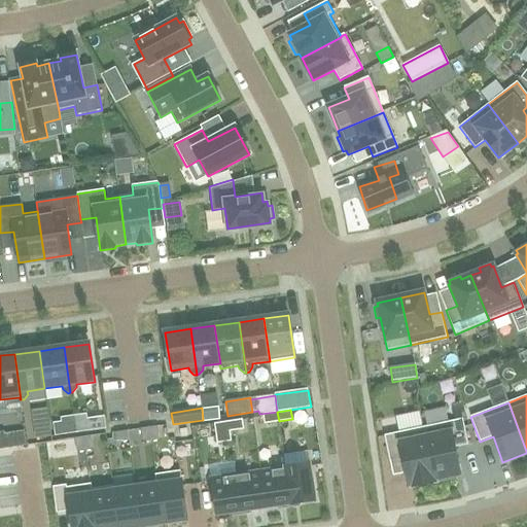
[(273,413),(264,414),(265,424),(279,421),(277,412),(273,413)]
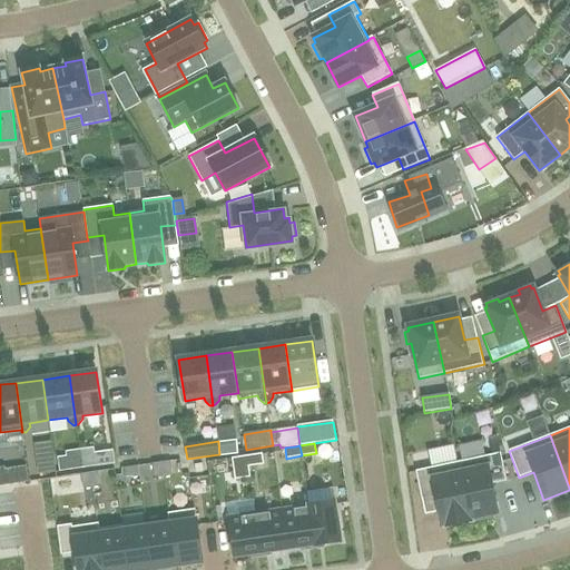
[(80,455),(82,469),(115,464),(112,451),(80,455)]
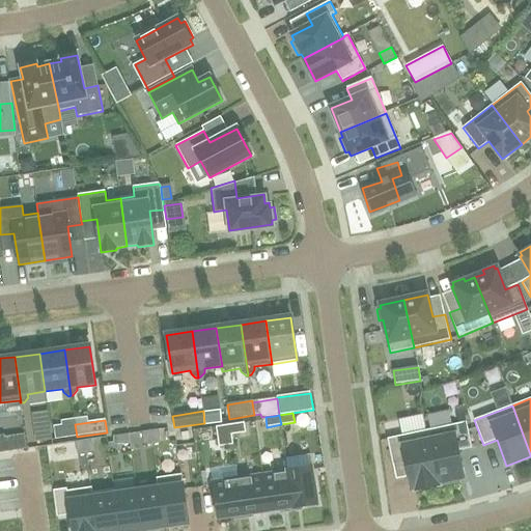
[(465,478),(458,451),(472,448),(467,422),(426,430),(438,484),(439,484),(443,483),(443,486),(459,483),(458,480),(465,478)]
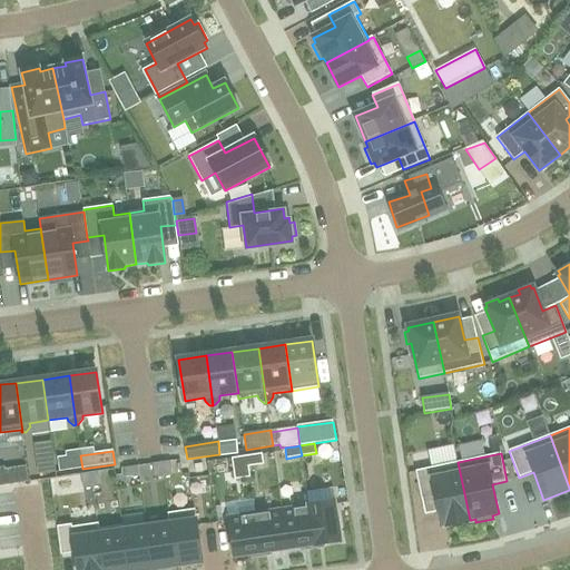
[(247,457),(248,467),(264,464),(262,454),(247,457)]
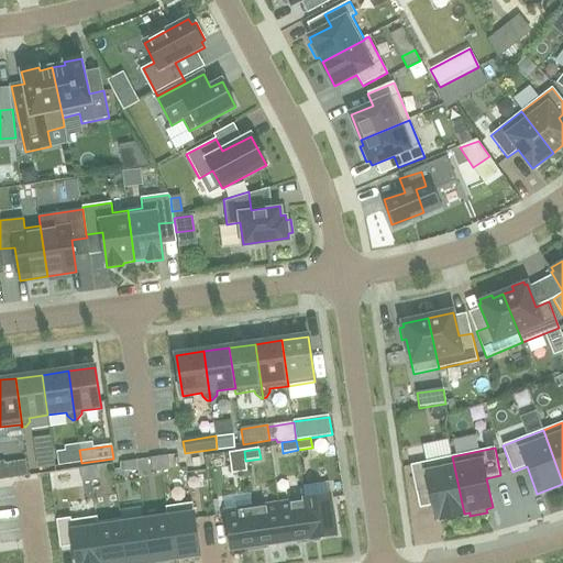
[(81,463),(79,450),(57,453),(59,466),(81,463)]
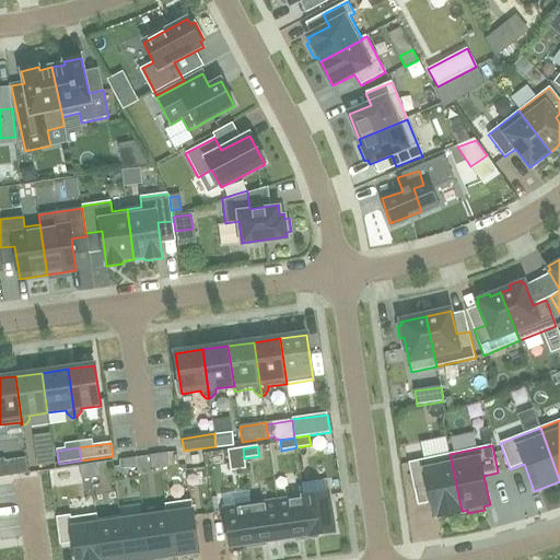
[(243,448),(229,451),(231,470),(245,468),(244,458),(243,448)]
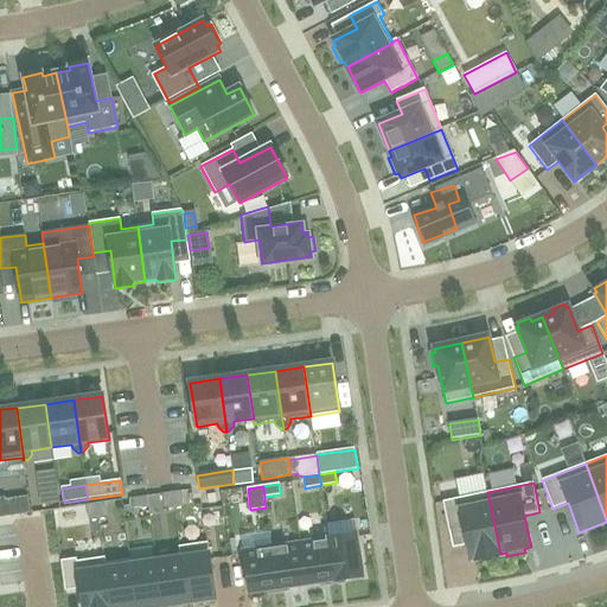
[(176,492),(172,493),(174,508),(184,506),(181,492),(176,492)]
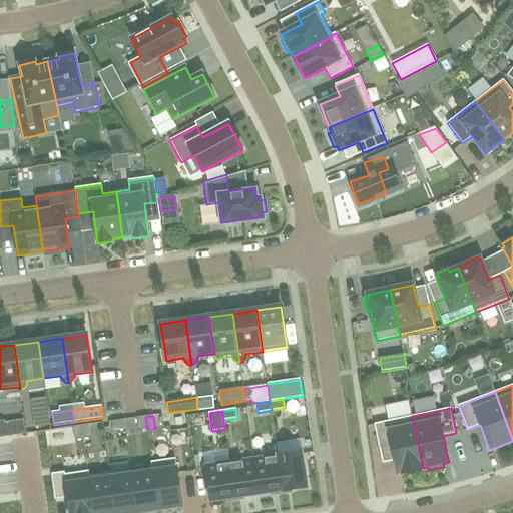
[(392,447),(395,461),(397,473),(401,472),(402,475),(424,470),(424,468),(423,468),(412,416),(374,424),(380,450),(392,447)]
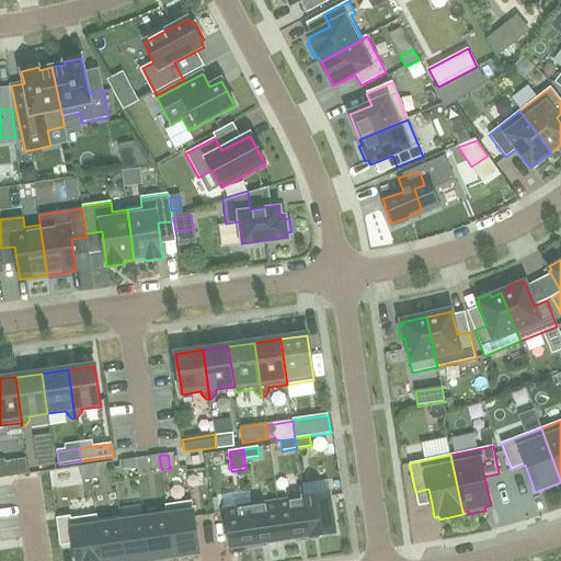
[(159,456),(150,457),(152,470),(161,469),(159,456)]
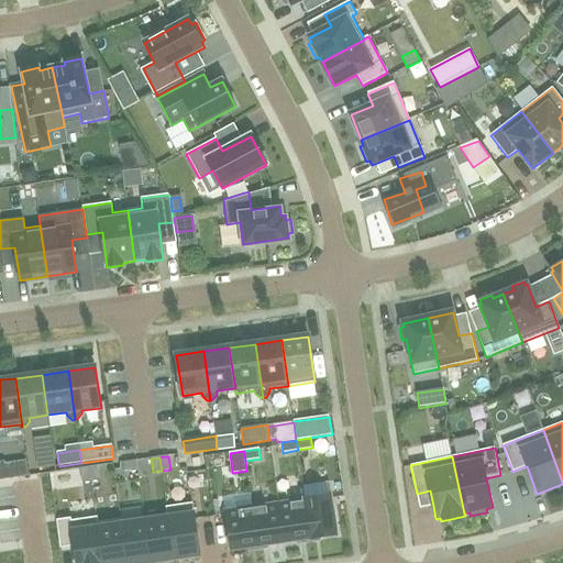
[(0,479),(29,476),(26,460),(6,463),(4,461),(0,461),(0,479)]
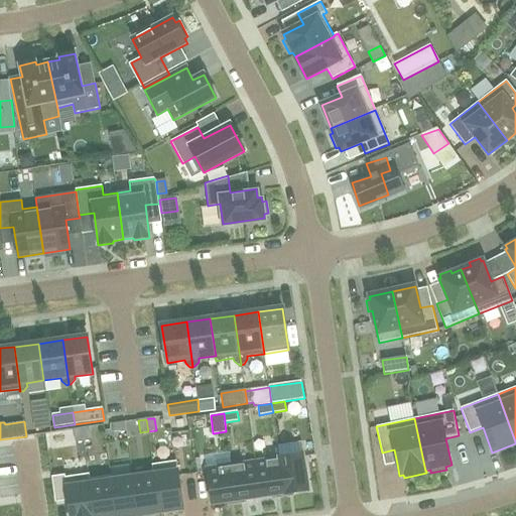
[(125,422),(113,424),(114,432),(126,430),(125,422)]
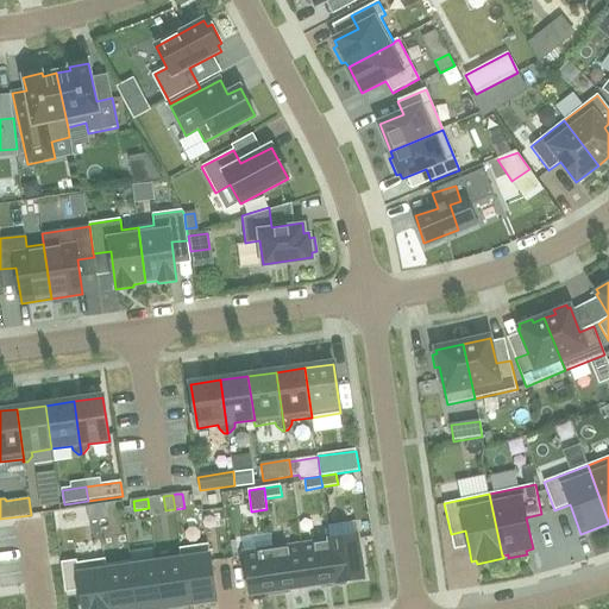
[(106,504),(96,506),(99,520),(108,519),(106,504)]
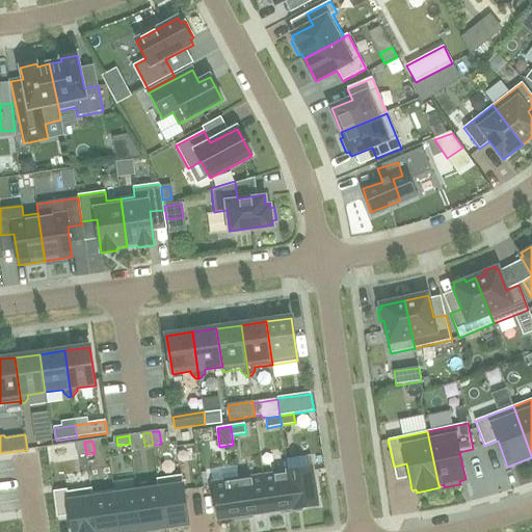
[(84,442),(76,443),(78,455),(86,454),(84,442)]
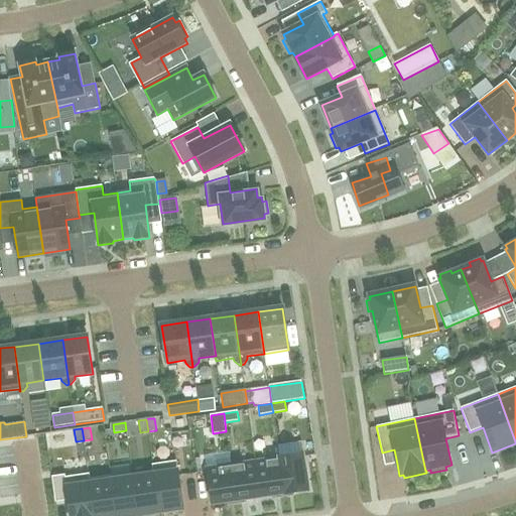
[(309,492),(303,455),(278,458),(283,495),(284,495),(309,492)]
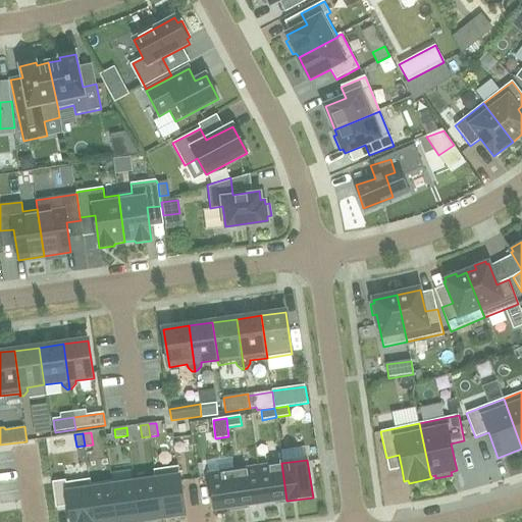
[(286,501),(281,463),(257,467),(263,504),(286,501)]
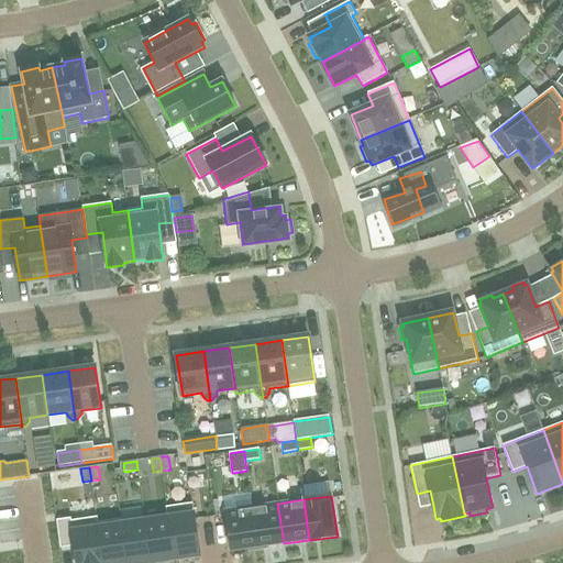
[(284,543),(277,504),(252,507),(257,548),(284,543)]
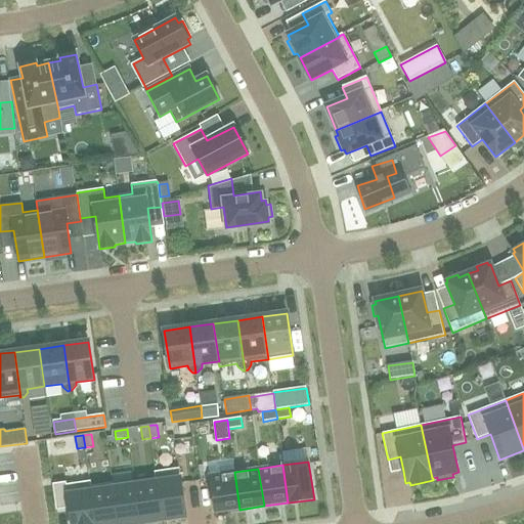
[(210,476),(215,513),(239,510),(234,472),(210,476)]
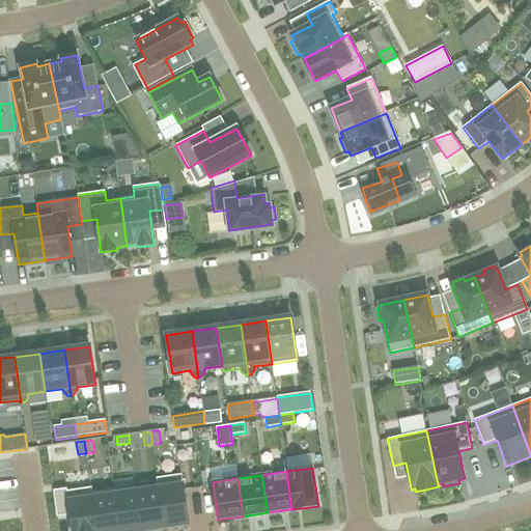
[(183,482),(158,485),(159,496),(160,496),(164,527),(189,524),(183,482)]
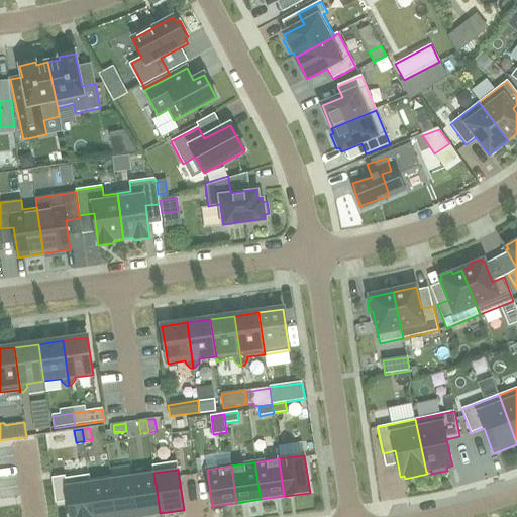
[(66,476),(52,478),(56,504),(68,502),(70,516),(94,516),(90,487),(91,487),(89,475),(66,479),(66,476)]
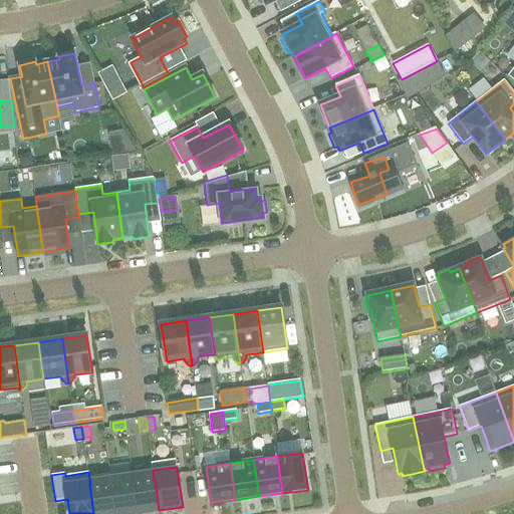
[(154,480),(134,483),(138,513),(159,510),(155,480),(154,480)]
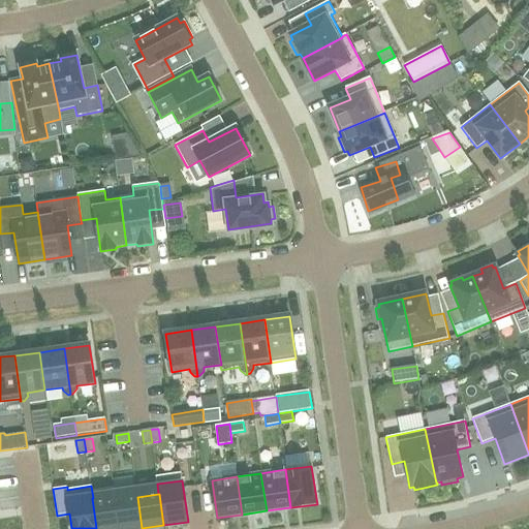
[(93,498),(92,498),(96,528),(119,528),(115,500),(116,500),(116,495),(93,498)]
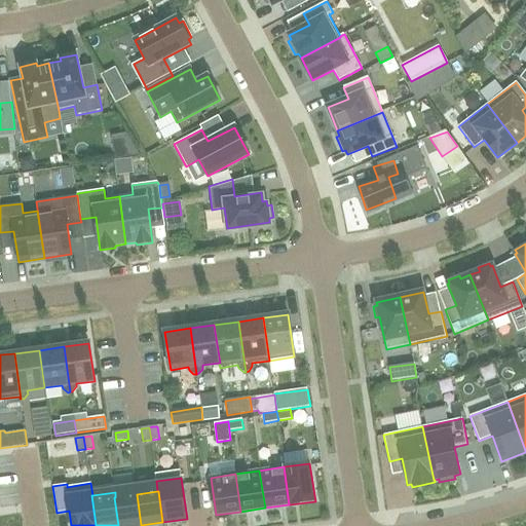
[(115,497),(114,497),(118,525),(137,525),(141,525),(137,494),(115,497)]
